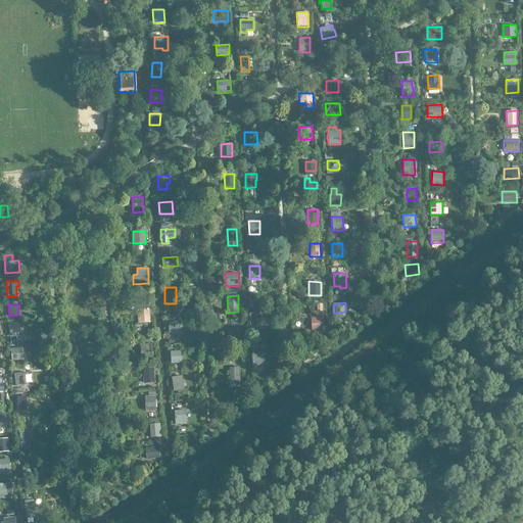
[(151,322),(149,308),(137,310),(138,324),(151,322)]
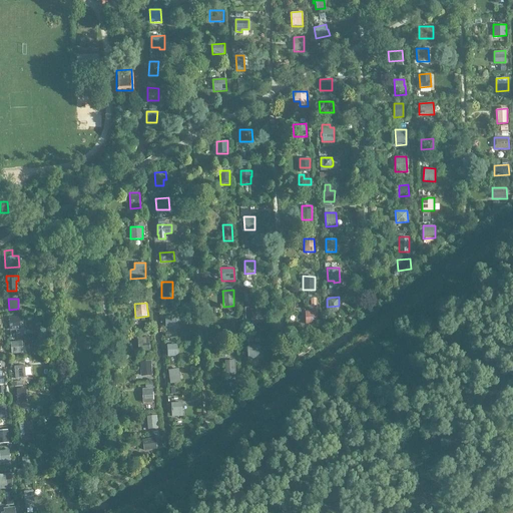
[(257,307),(244,308),(245,321),(258,321),(257,307)]
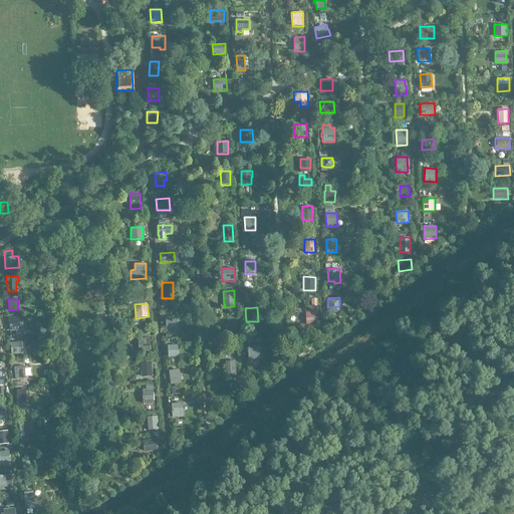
[(318,324),(317,311),(305,312),(306,324),(318,324)]
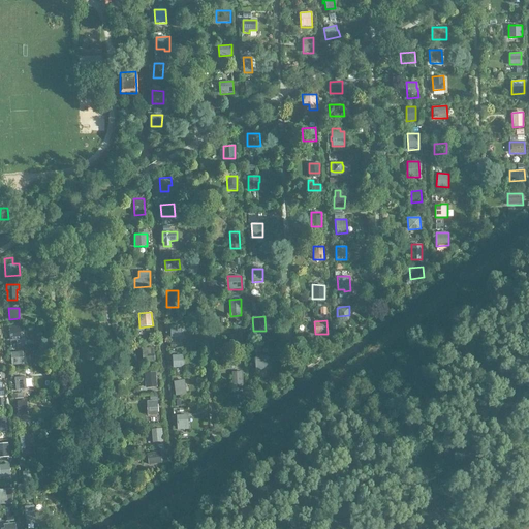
[(23,325),(9,327),(10,340),(21,339),(21,333),(24,332),(23,325)]
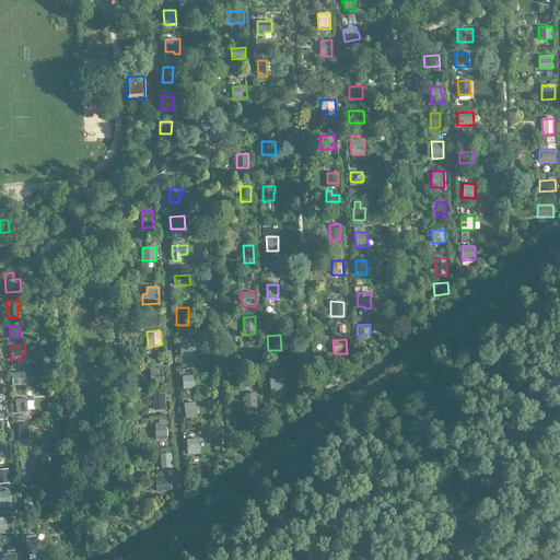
[(178,357),(193,356),(193,345),(178,345),(178,357)]
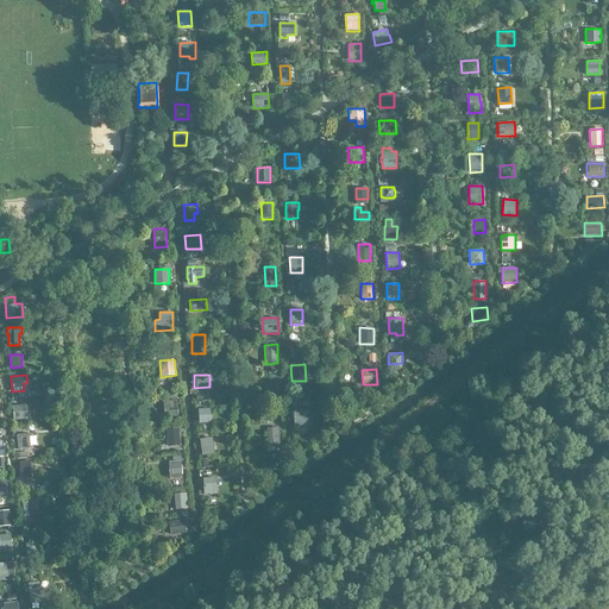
[(278,385),(267,385),(267,401),(278,401),(278,385)]
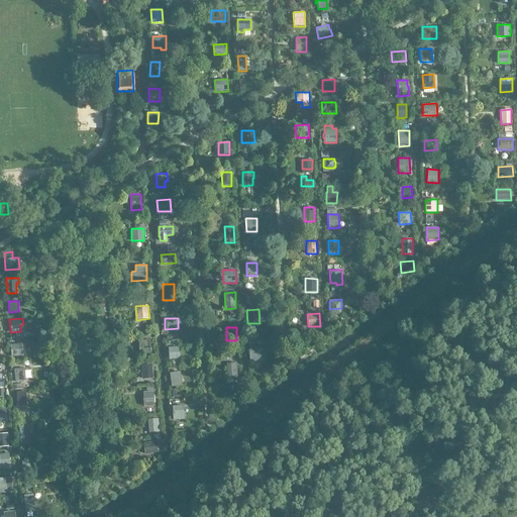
[(151,352),(150,339),(138,340),(139,353),(151,352)]
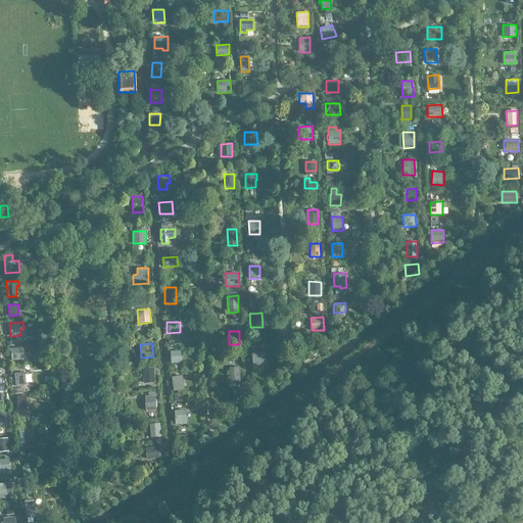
[(24,360),(22,347),(11,348),(12,361),(24,360)]
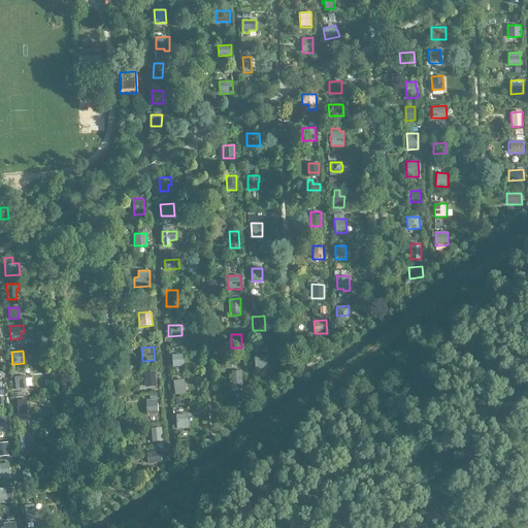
[(184,366),(183,354),(172,355),(173,366),(184,366)]
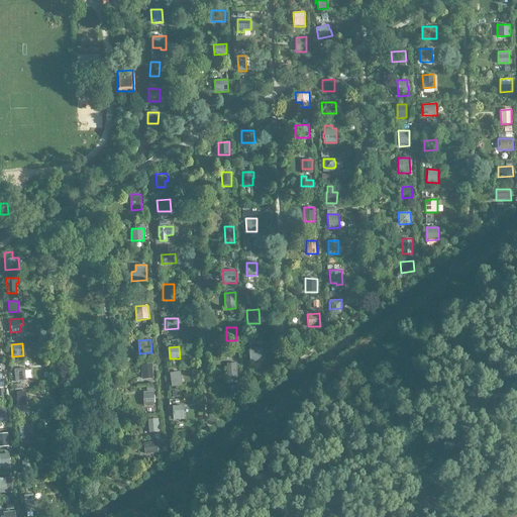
[(264,350),(264,347),(248,348),(249,363),(252,362),(254,362),(257,360),(261,357),(262,355),(263,352),(264,350)]
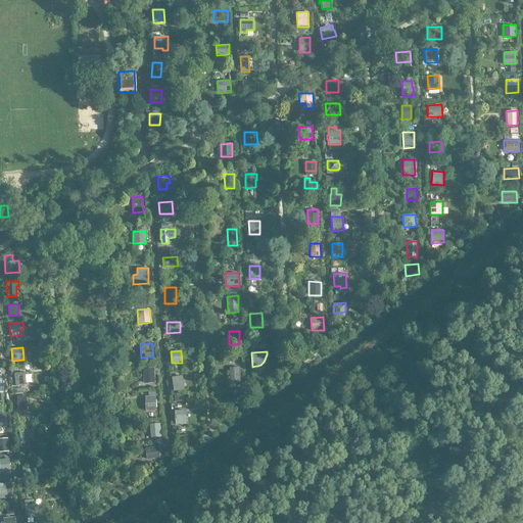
[(241,381),(240,367),(229,368),(230,381),(241,381)]
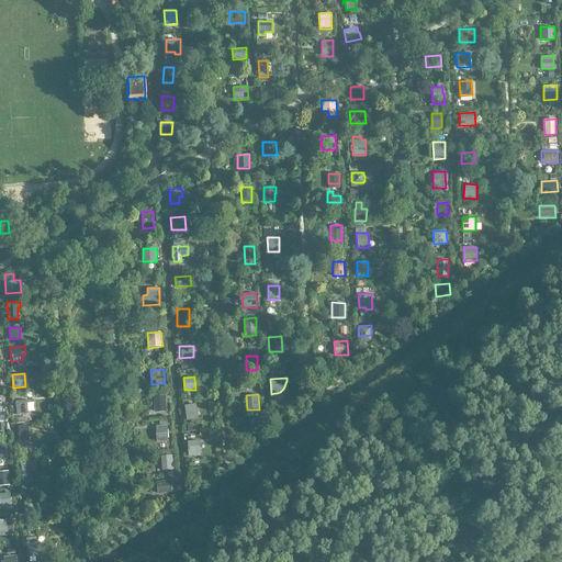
[(167,412),(166,395),(153,396),(154,413),(167,412)]
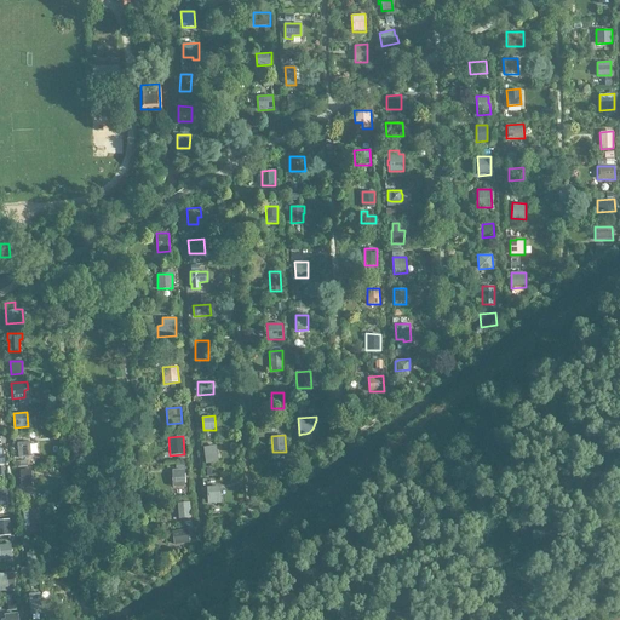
[(30,442),(17,442),(18,458),(30,457),(30,442)]
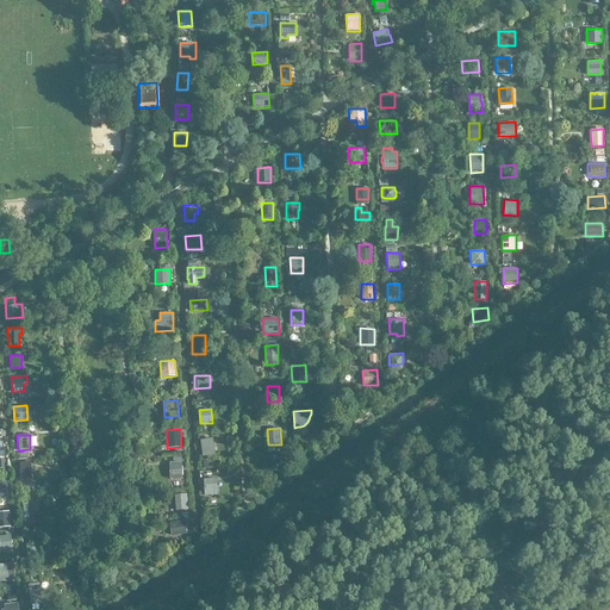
[(200,440),(203,456),(216,454),(212,437),(200,440)]
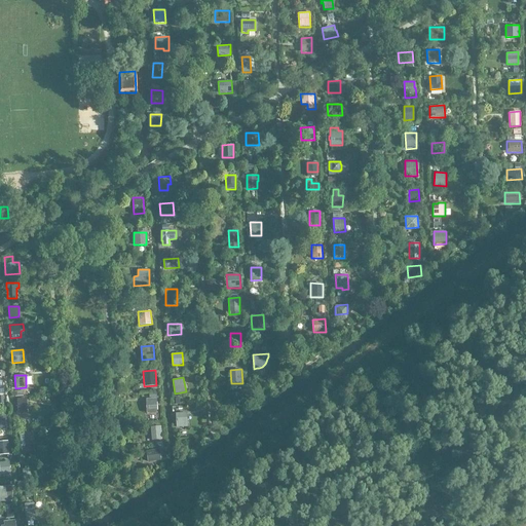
[(243,405),(242,391),(230,392),(231,406),(243,405)]
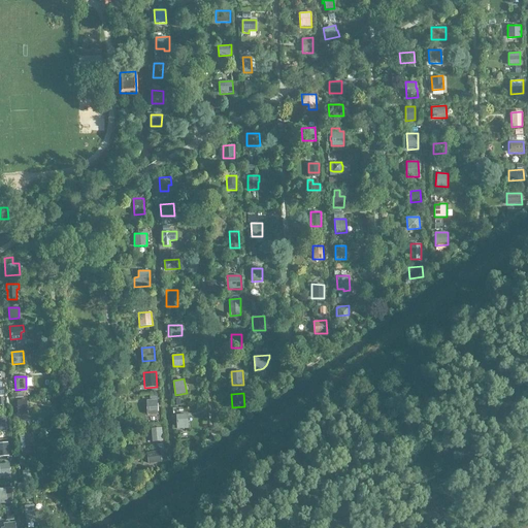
[(28,415),(27,399),(17,400),(18,416),(28,415)]
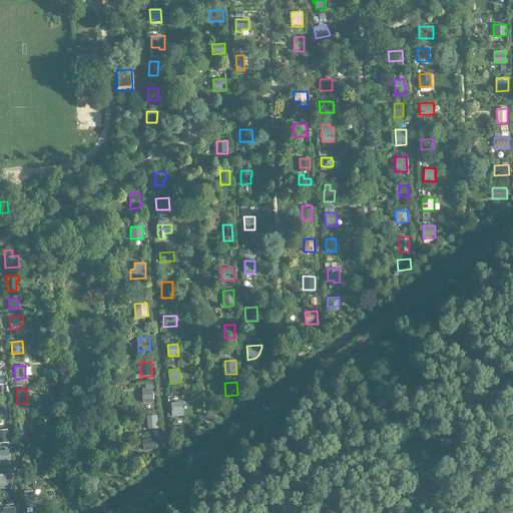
[(153,402),(152,388),(142,389),(142,403),(153,402)]
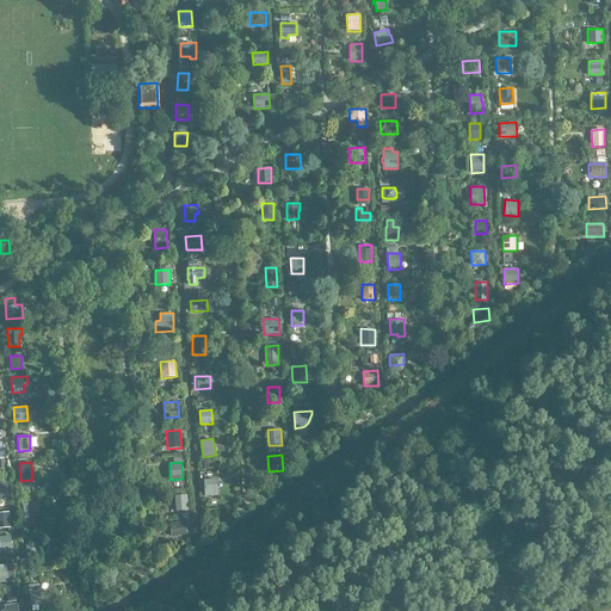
[(217,479),(204,480),(204,497),(218,495),(217,479)]
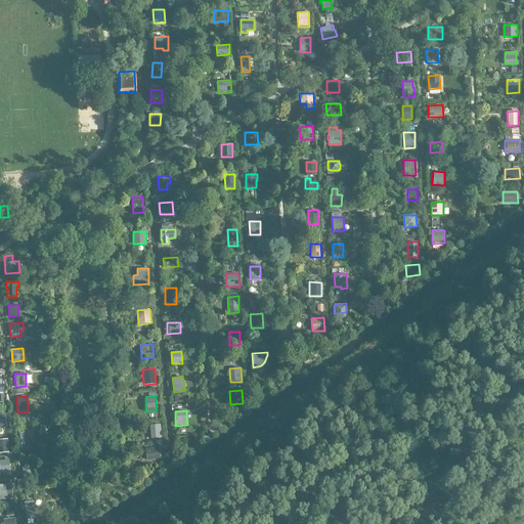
[(162,438),(161,424),(149,425),(150,439),(162,438)]
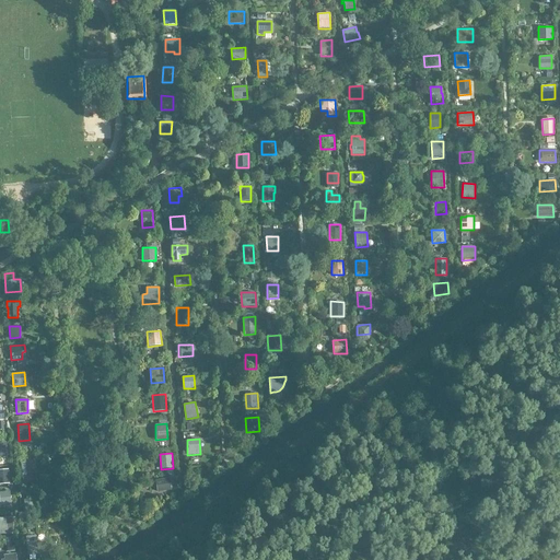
[(28,461),(21,462),(23,480),(33,479),(32,469),(30,470),(28,461)]
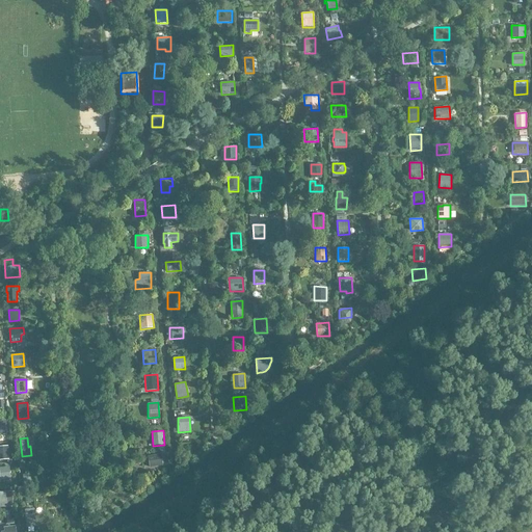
[(0,459),(9,459),(8,446),(0,446),(0,459)]
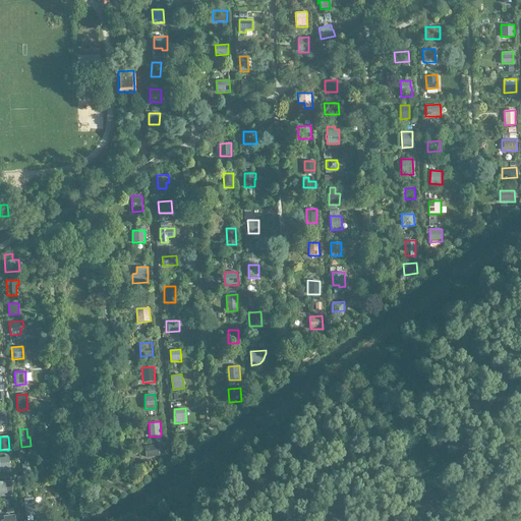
[(160,456),(158,445),(145,447),(147,458),(160,456)]
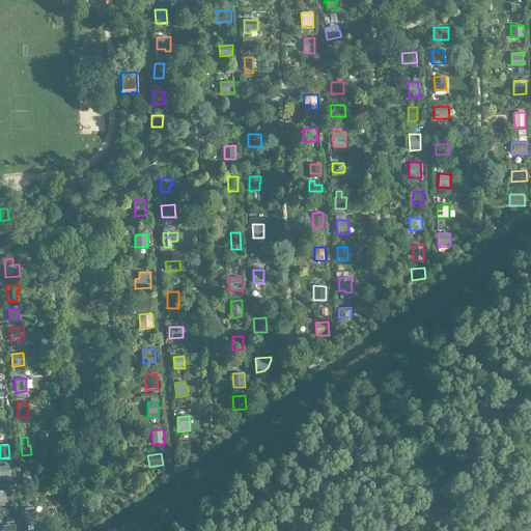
[(0,479),(10,478),(9,466),(8,466),(8,464),(5,465),(5,466),(0,466),(0,479)]
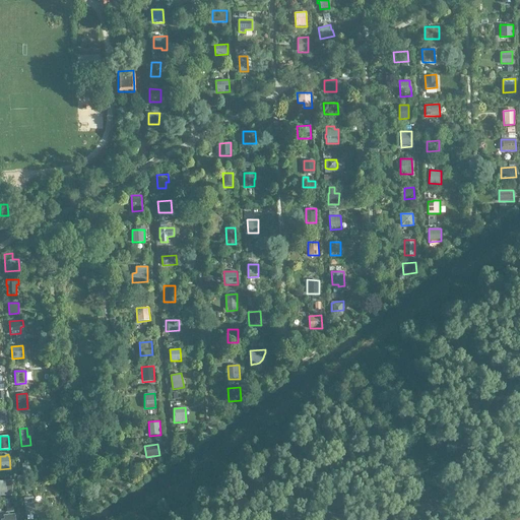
[(0,495),(12,495),(11,480),(0,480),(0,495)]
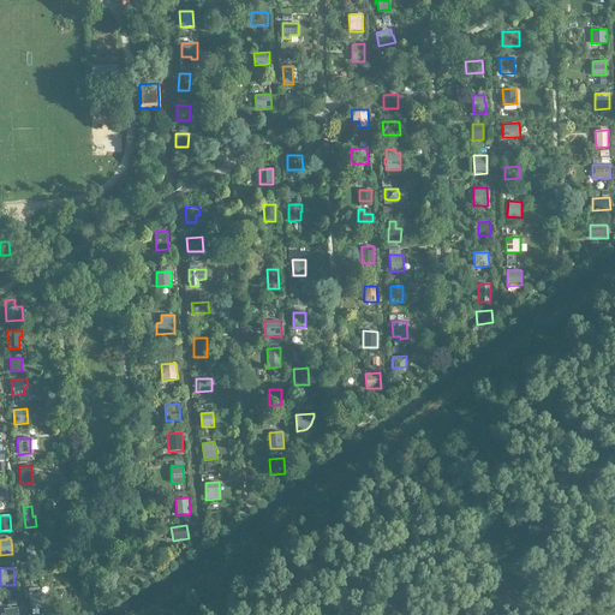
[(40,587),(28,589),(29,609),(41,609),(40,587)]
